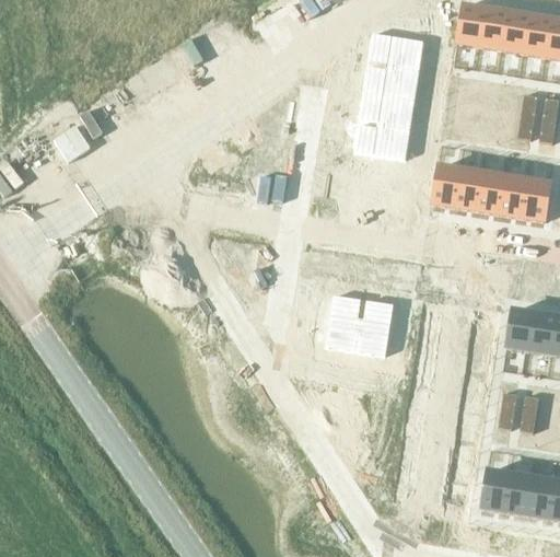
[(462,7),(456,45),(479,48),(485,10),(462,7)]
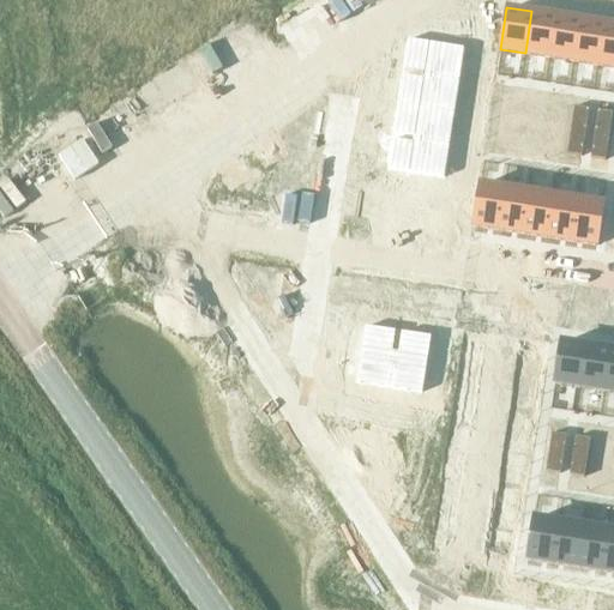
[(531,11),(525,53),(549,56),(555,14),(531,11)]
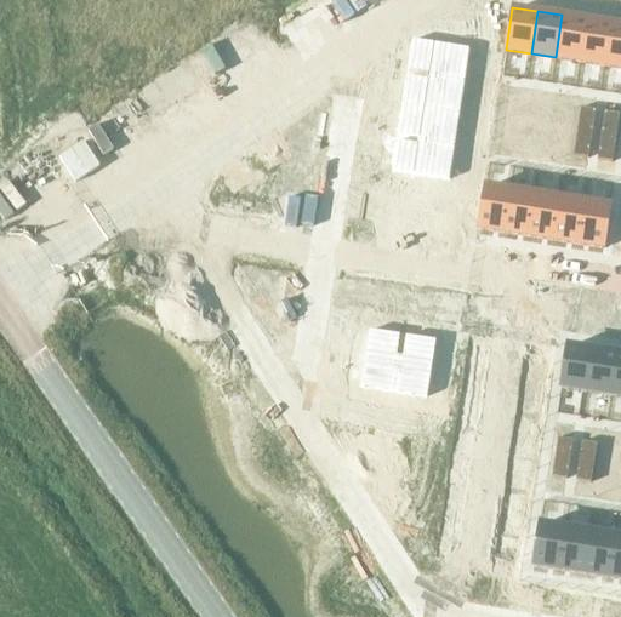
[(562,15),(556,57),(580,61),(586,18),(562,15)]
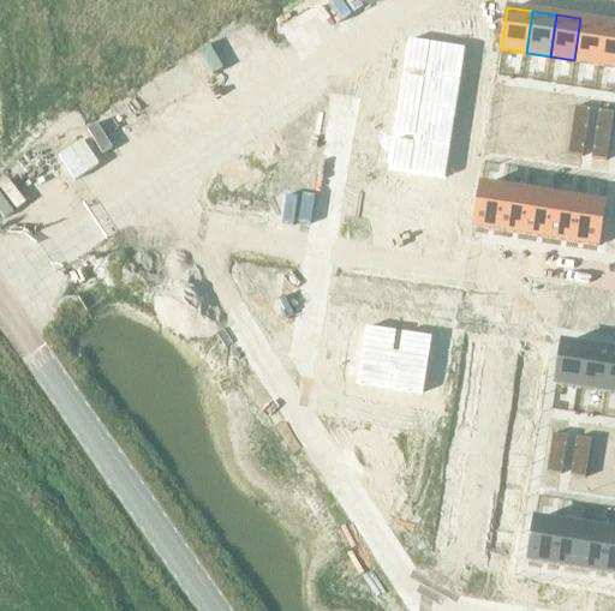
[(580,18),(574,60),(598,64),(605,22),(580,18)]
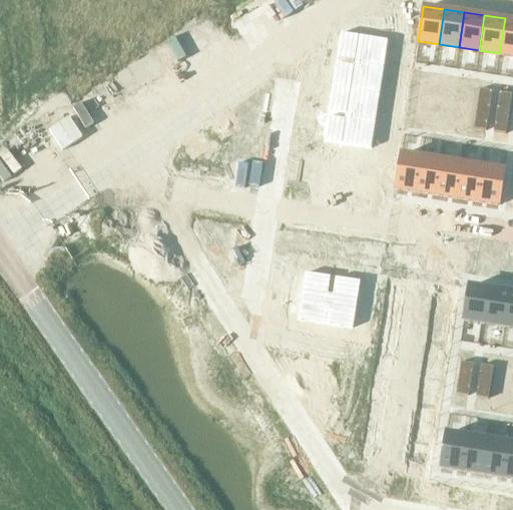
[(512,19),(505,18),(499,53),(512,55),(512,19)]
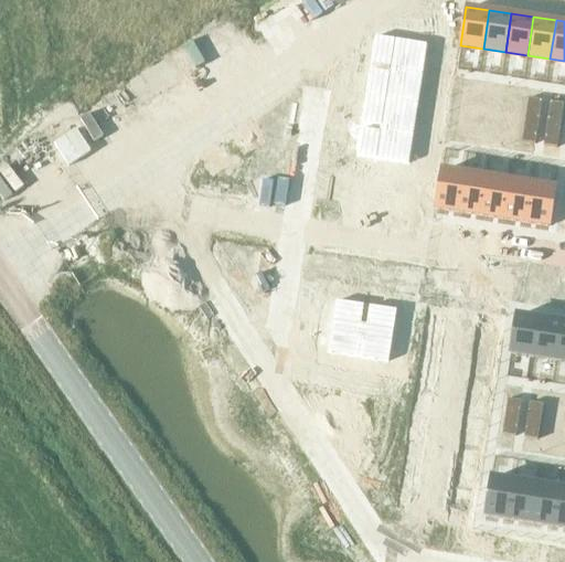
[(376,21),(374,33),(384,34),(385,22),(376,21)]
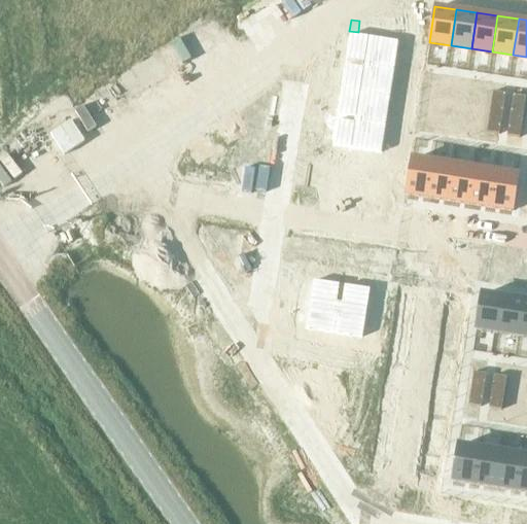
[(359,21),(358,32),(366,33),(367,22),(359,21)]
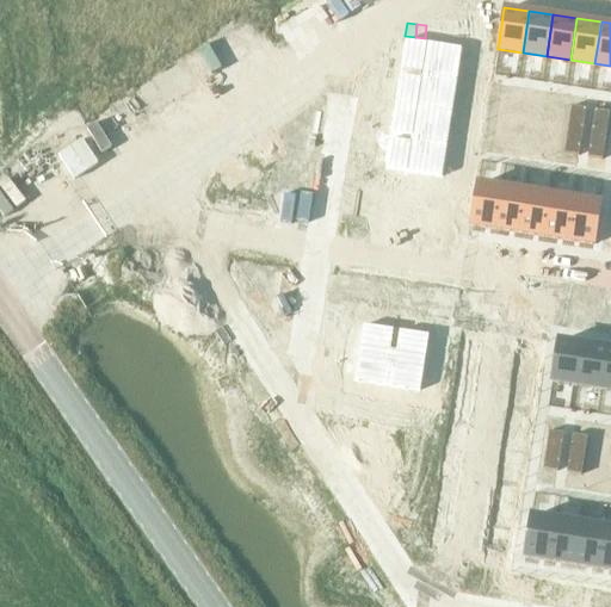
[(426,25),(425,38),(434,41),(437,28),(426,25)]
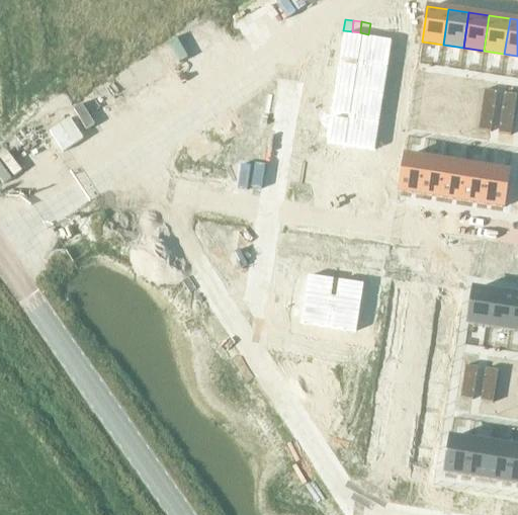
[(370,23),(368,34),(376,35),(378,24),(370,23)]
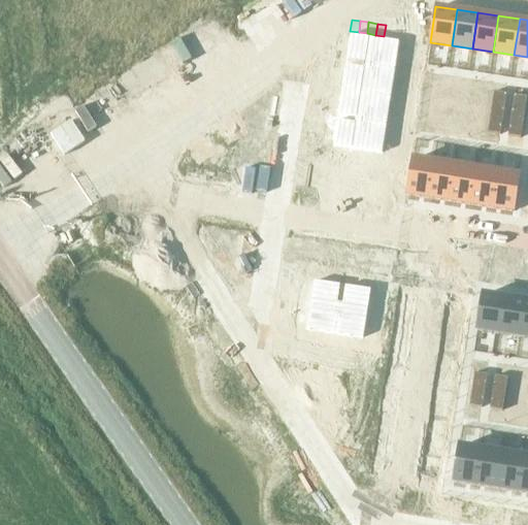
[(349,31),(344,60),(395,69),(399,38),(384,36),(375,35),(367,33),(359,32),(350,31),(349,31)]
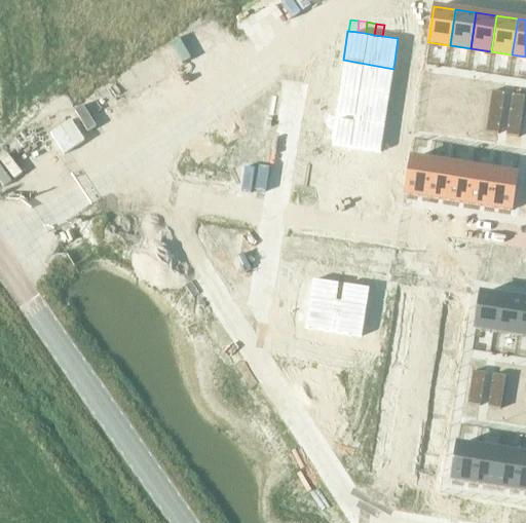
[(343,60),(339,87),(388,97),(393,69),(343,60)]
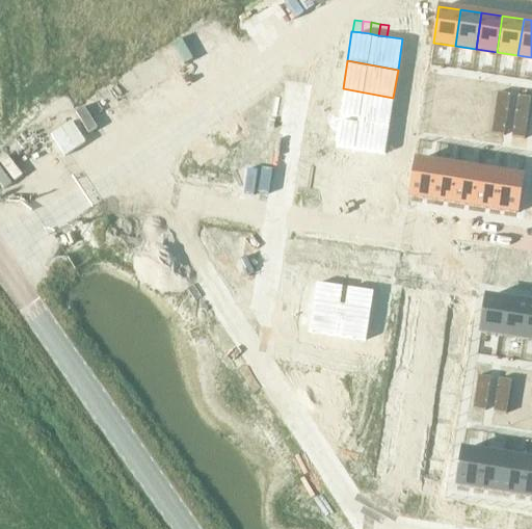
[(343,88),(339,116),(389,125),(393,98),(343,88)]
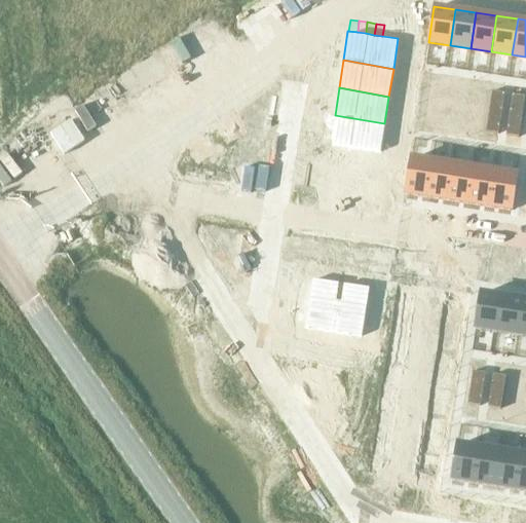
[(491,89),(490,98),(502,100),(503,91),(491,89)]
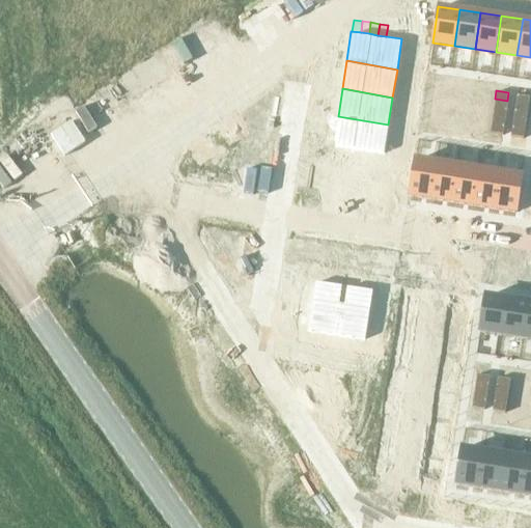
[(516,93),(514,102),(528,104),(529,95),(516,93)]
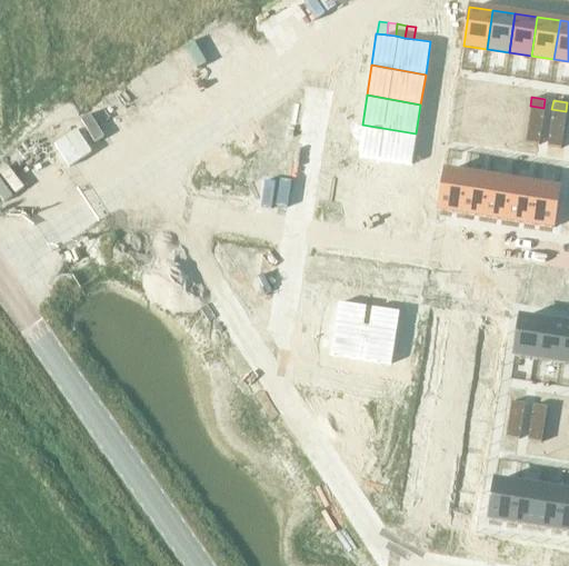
[(530,106),(528,115),(542,117),(543,108),(530,106)]
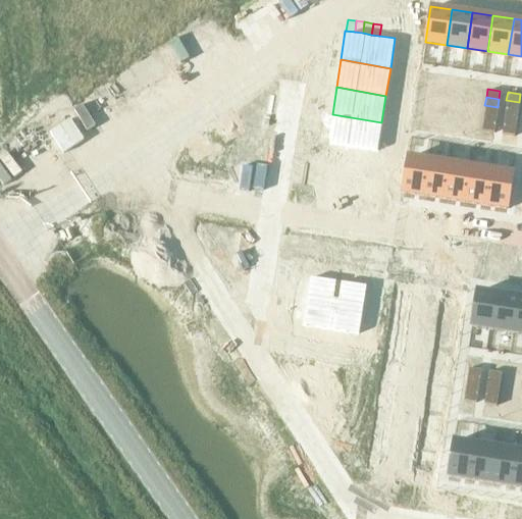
[(506,100),(505,108),(517,110),(519,102),(506,100)]
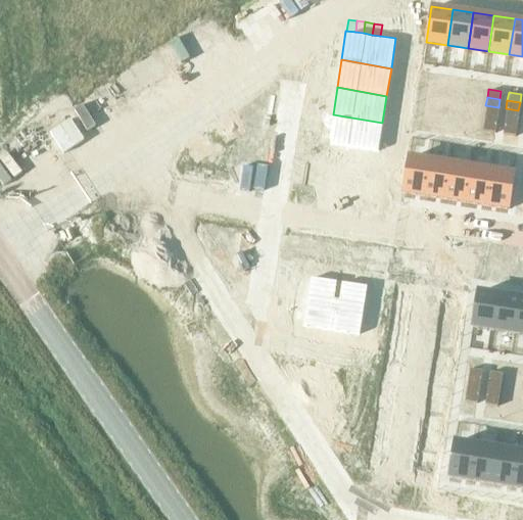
[(485,105),(484,113),(496,115),(498,107),(485,105)]
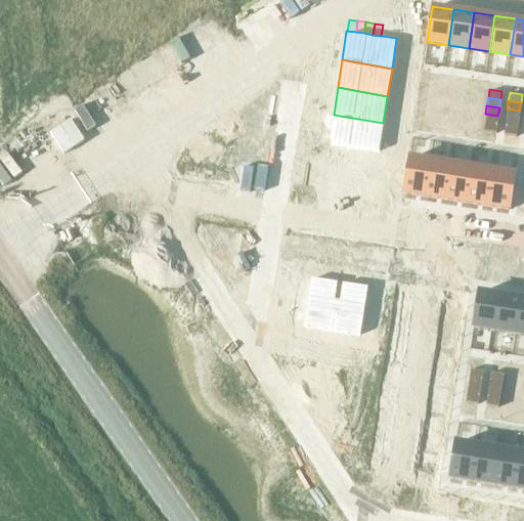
[(507,109),(506,117),(518,119),(519,111),(507,109)]
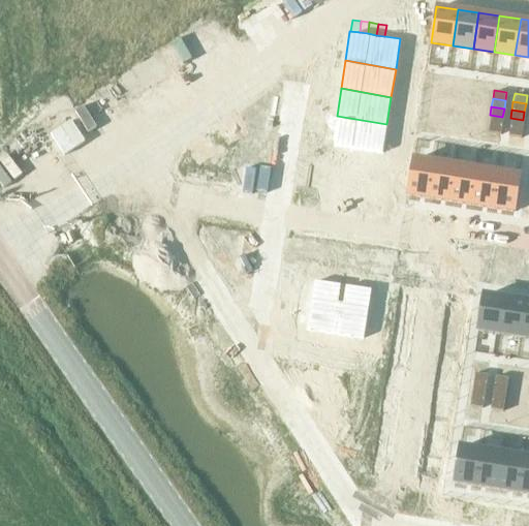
[(490,115),(489,123),(501,125),(502,117),(490,115)]
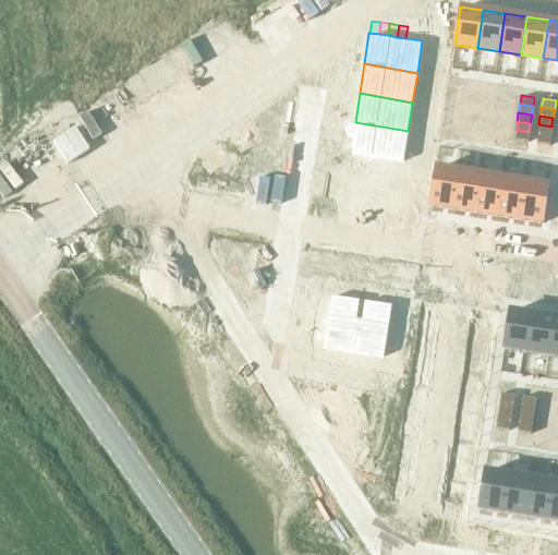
[(355,122),(350,153),(351,153),(361,154),(370,156),(378,157),(387,158),(403,160),(408,131),(355,122)]
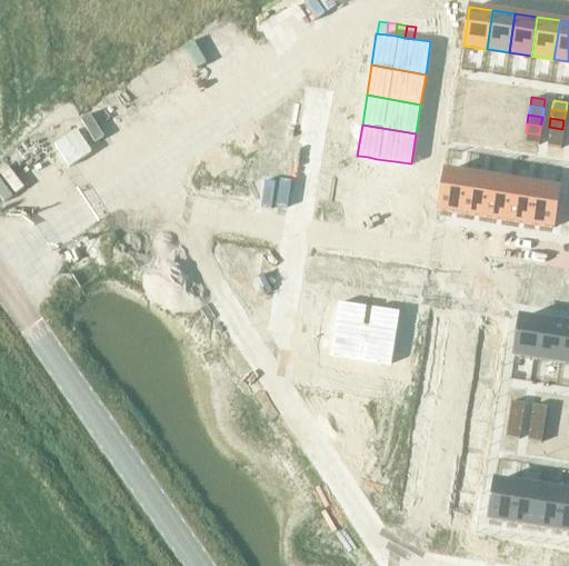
[(549,127),(548,136),(561,138),(562,129),(549,127)]
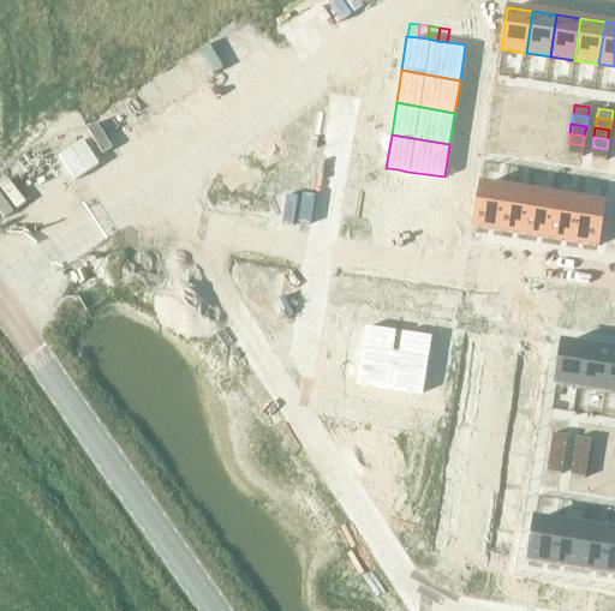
[(568,143),(567,153),(581,155),(583,145),(568,143)]
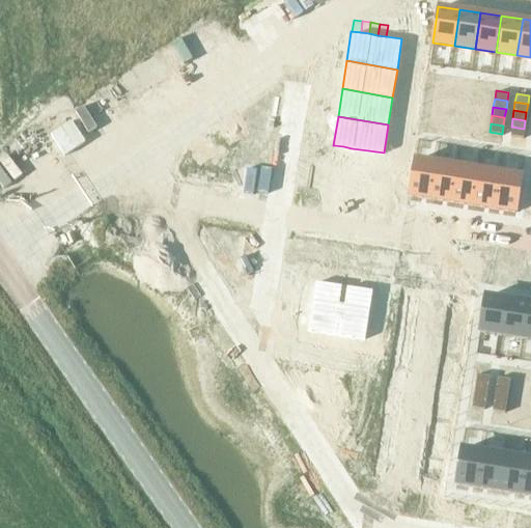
[(511,127),(510,135),(523,137),(524,129),(511,127)]
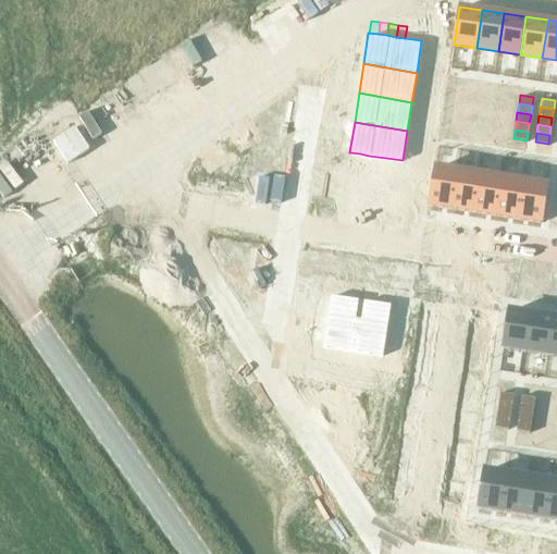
[(350,152),(349,164),(358,165),(360,154),(350,152)]
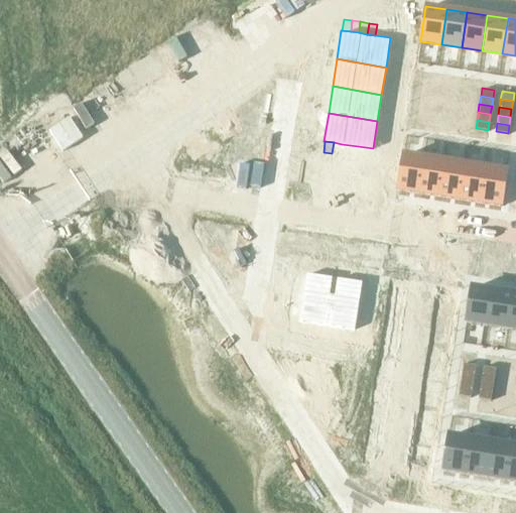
[(334,142),(332,153),(340,155),(342,144),(334,142)]
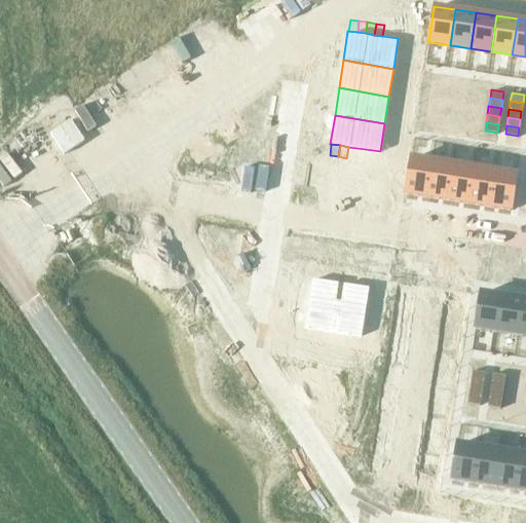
[(348,147),(346,158),(354,159),(357,148),(348,147)]
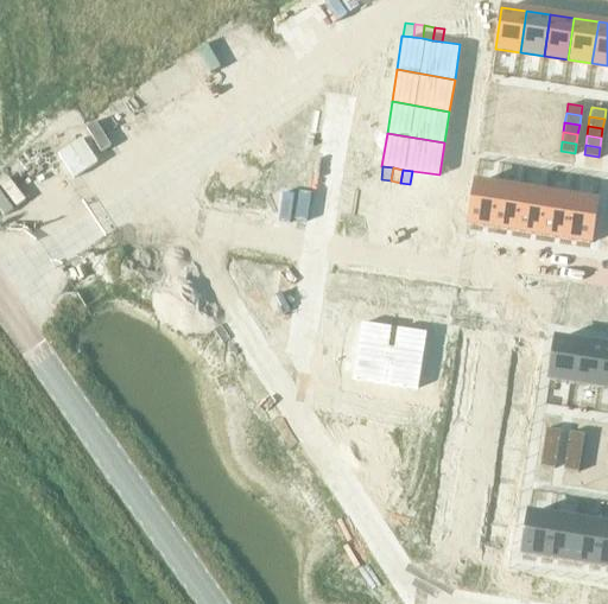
[(412,171),(410,184),(419,185),(422,172),(412,171)]
